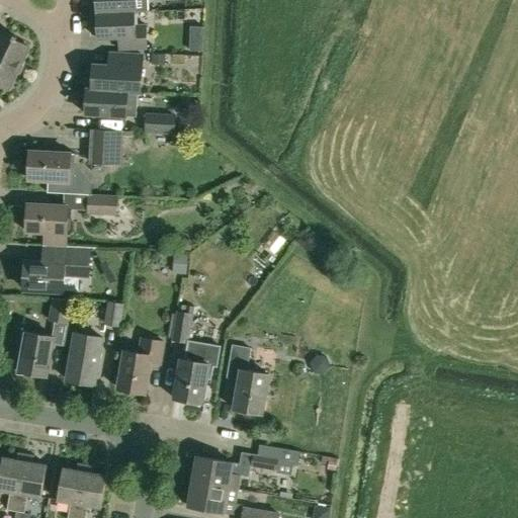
[(149,11),(148,0),(96,0),(97,12),(135,11),(138,11),(149,11)]
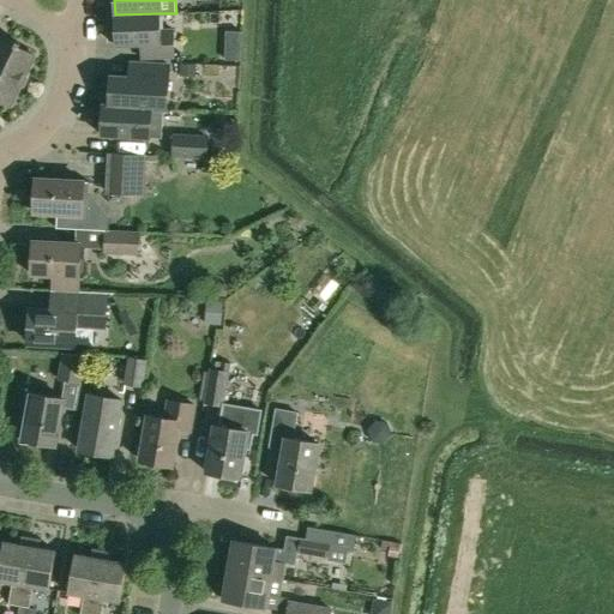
[(142,59),(174,58),(174,30),(161,30),(160,13),(115,14),(116,46),(142,44),(142,59)]
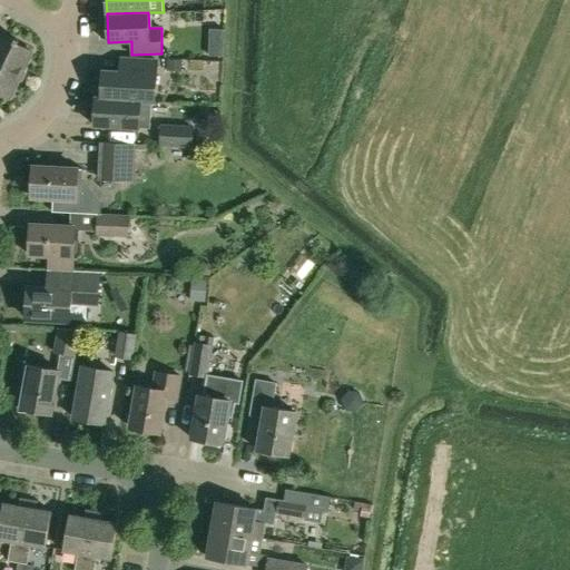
[(17,45),(19,40),(15,39),(13,40),(0,32),(0,94),(9,98),(17,81),(21,80),(25,72),(23,69),(31,51),(17,45)]
